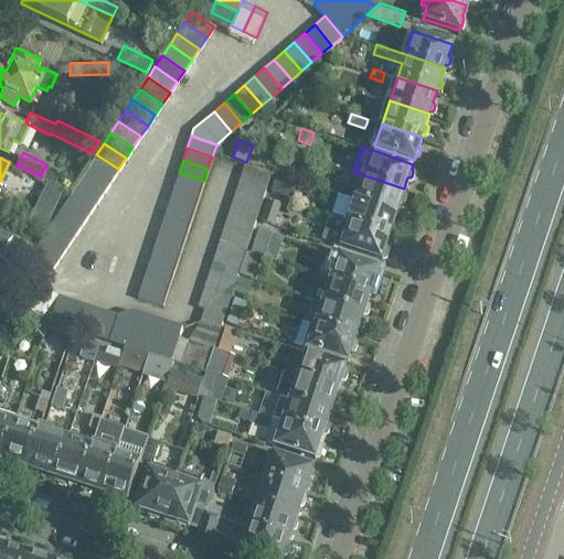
[(245,163),(241,175),(266,184),(270,171),(245,163)]
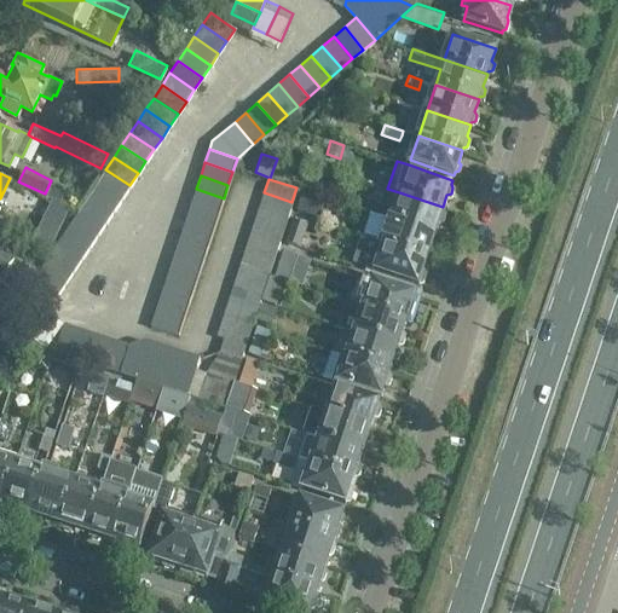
[(301,188),(295,208),(306,212),(312,191),(301,188)]
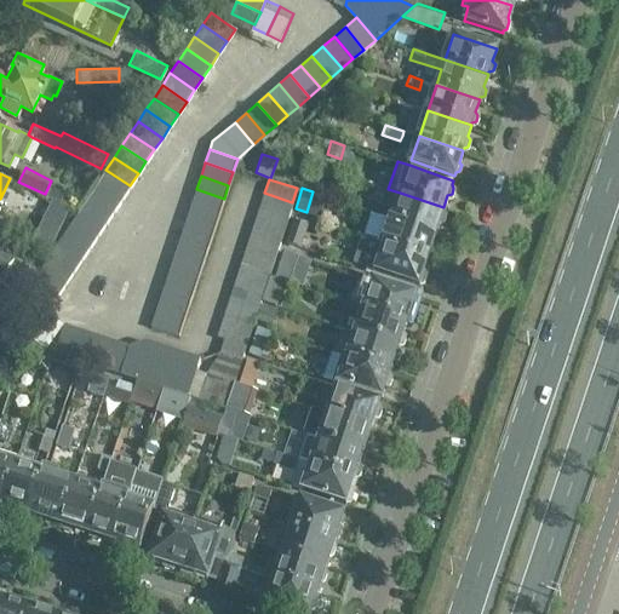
[(196,189),(191,204),(219,212),(224,199),(196,189)]
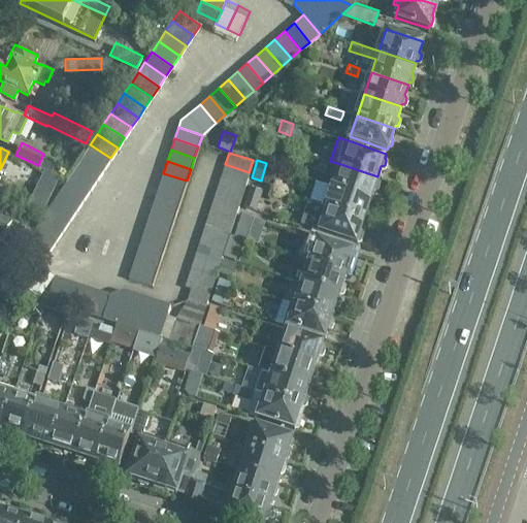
[(244,185),(249,172),(225,164),(221,176),(244,185)]
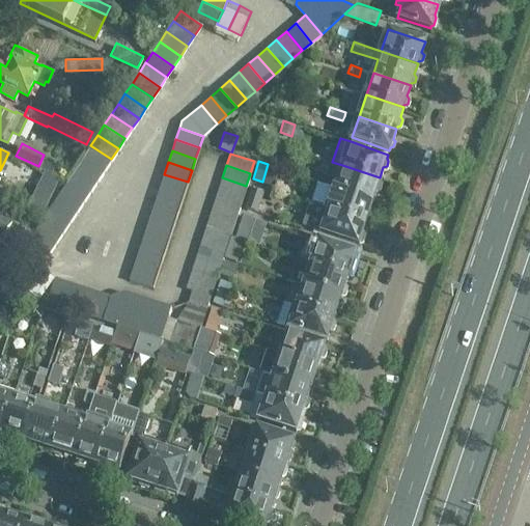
[(380,177),(342,165),(335,187),(372,198),(375,190),(380,189),(381,183),(379,180),(380,177)]
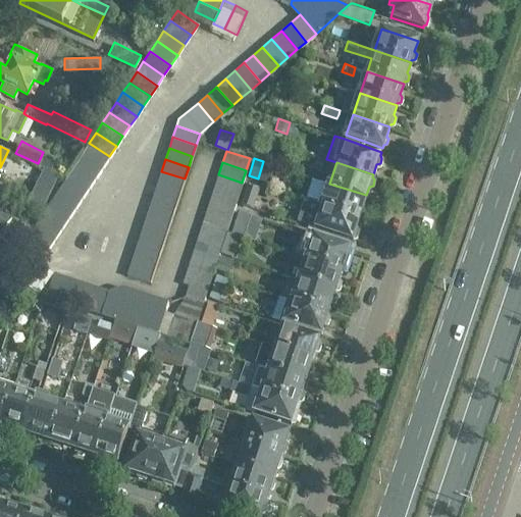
[(30,194),(45,201),(58,171),(43,164),(30,194)]
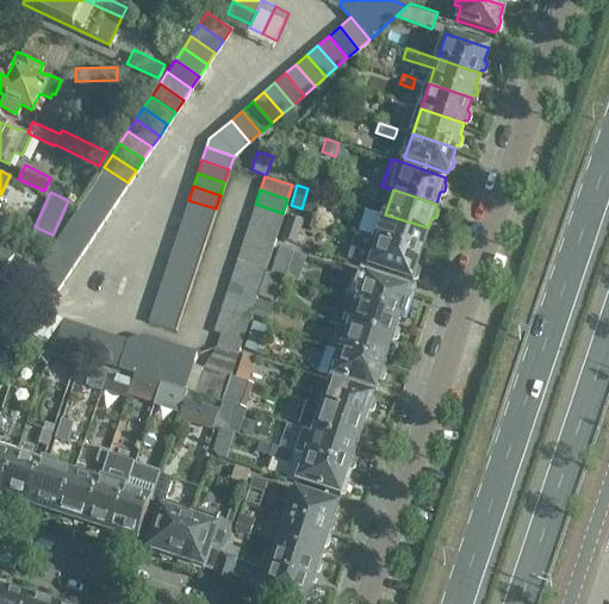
[(80,203),(104,218),(111,209),(87,192),(80,203)]
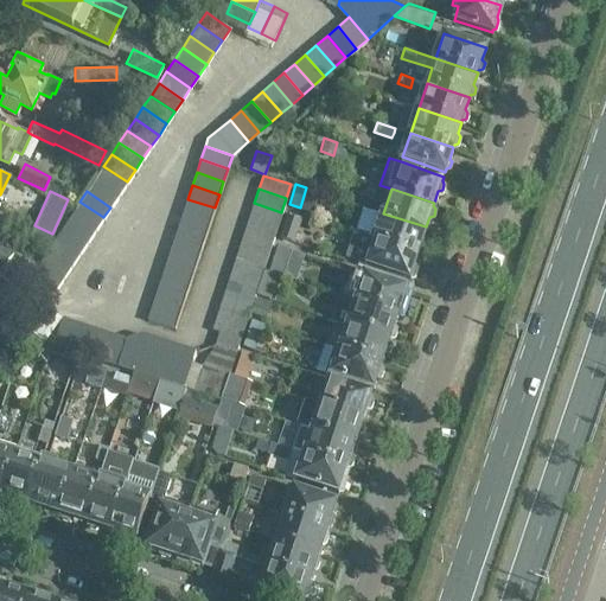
[(210,222),(215,208),(187,199),(183,212),(210,222)]
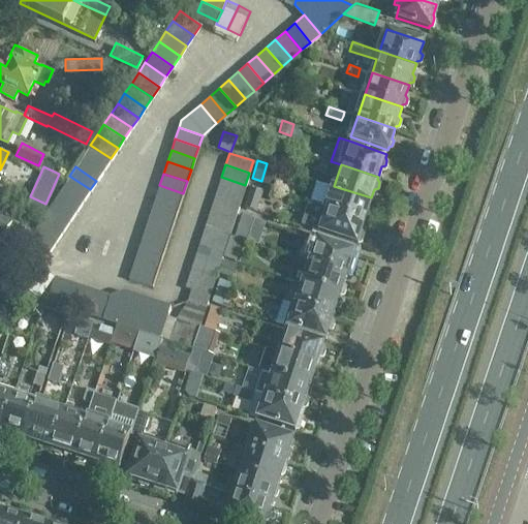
[(62,186),(83,199),(90,189),(69,176),(62,186)]
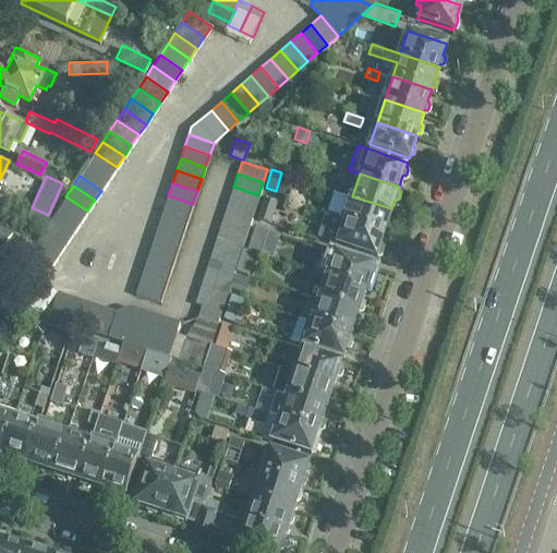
[(233,187),(229,200),(254,207),(258,195),(233,187)]
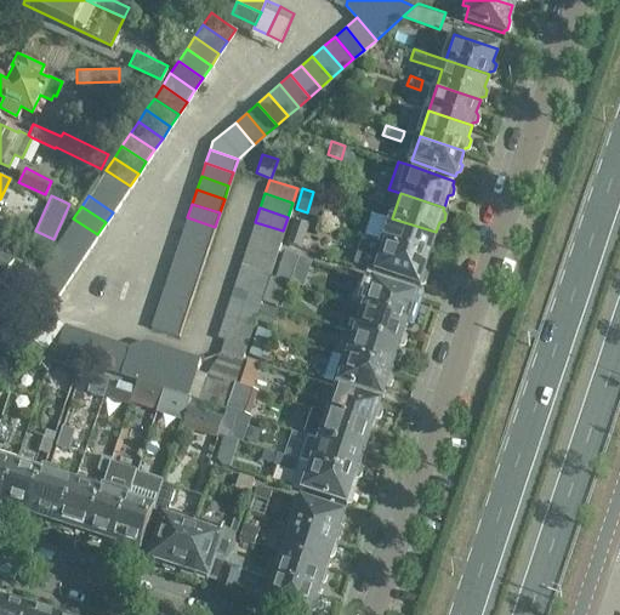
[(187,217),(183,231),(210,240),(215,227),(187,217)]
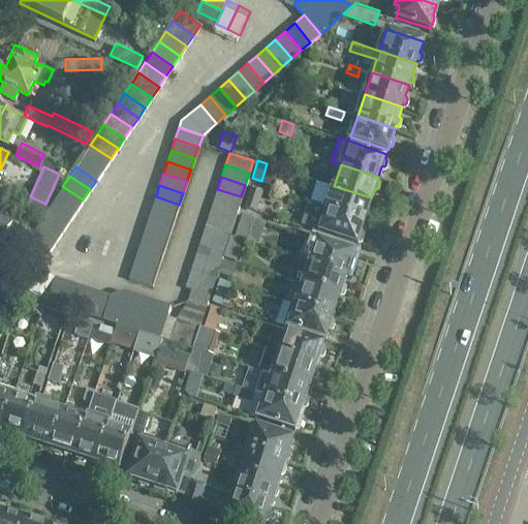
[(334,186),(327,208),(364,220),(365,218),(368,217),(370,212),(368,209),(371,197),(334,186)]
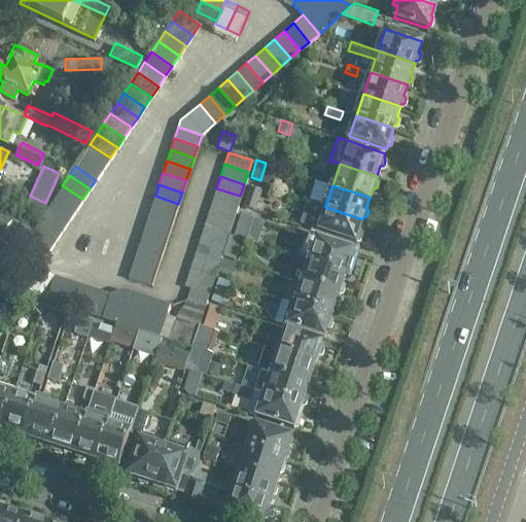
[(237,208),(240,196),(216,188),(212,200),(237,208)]
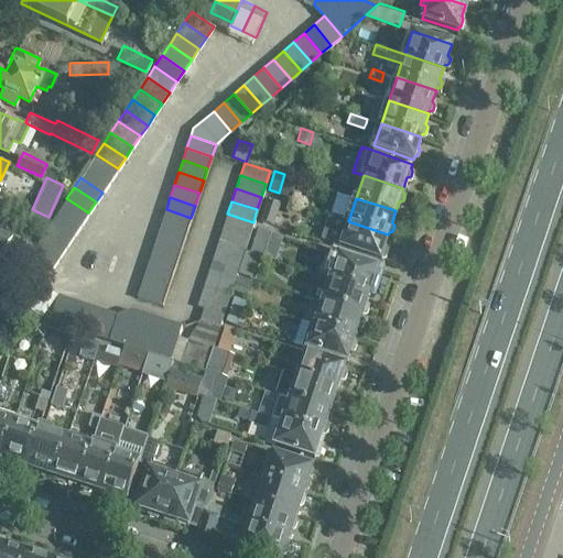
[(271,223),(275,212),(263,208),(259,220),(271,223)]
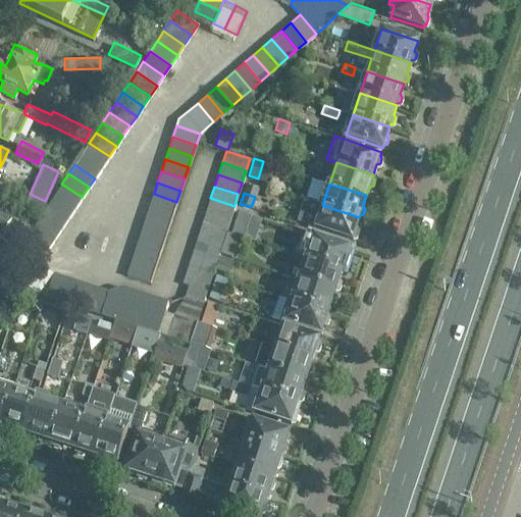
[(173,213),(176,202),(154,194),(150,205),(173,213)]
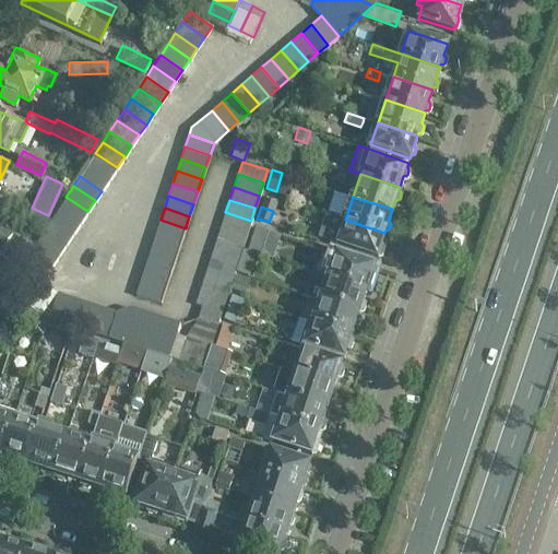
[(225,212),(221,225),(247,234),(251,221),(225,212)]
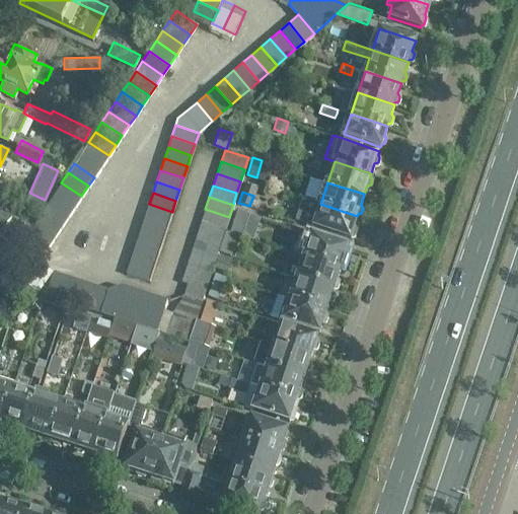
[(299,220),(313,225),(350,237),(351,234),(355,233),(356,228),(354,225),(357,216),(320,204),(306,200),(299,220)]
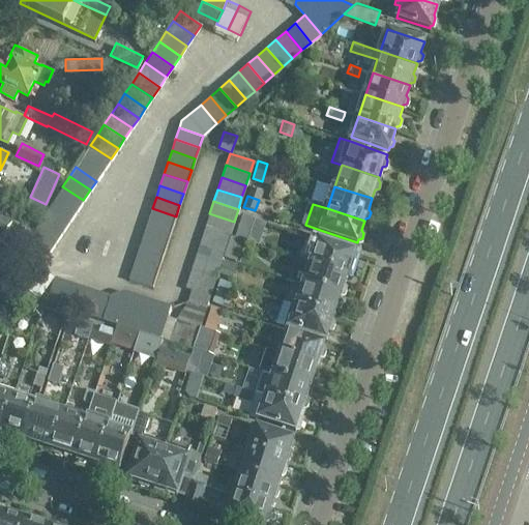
[(69,221),(49,207),(41,217),(62,231),(69,221)]
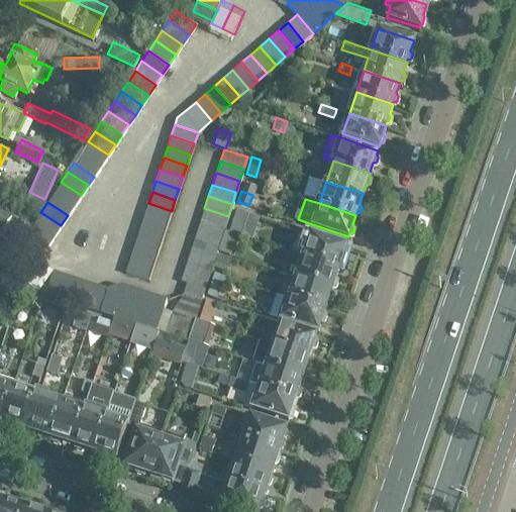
[(148,203),(144,214),(168,222),(172,211),(148,203)]
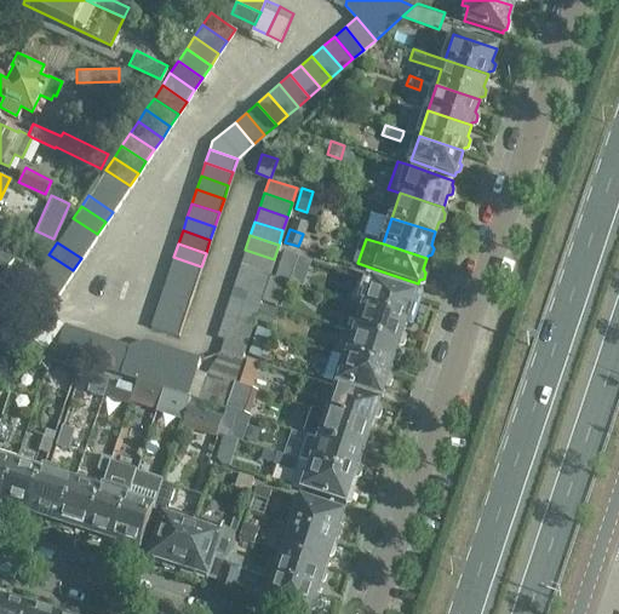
[(282,248),(274,275),(284,277),(282,279),(287,280),(297,253),(282,248)]
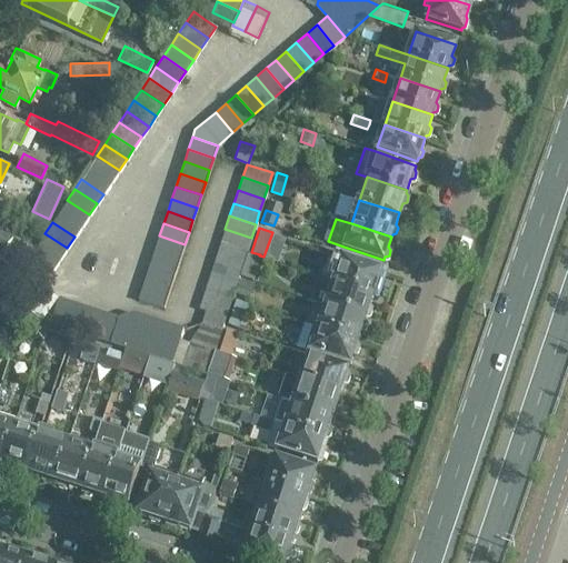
[(0,251),(3,253),(12,235),(0,229),(0,251)]
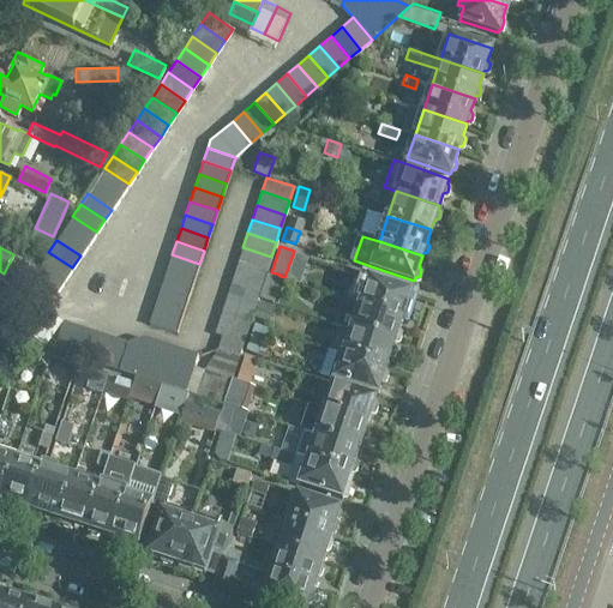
[(266,270),(271,257),(242,247),(238,262),(266,271),(266,270)]
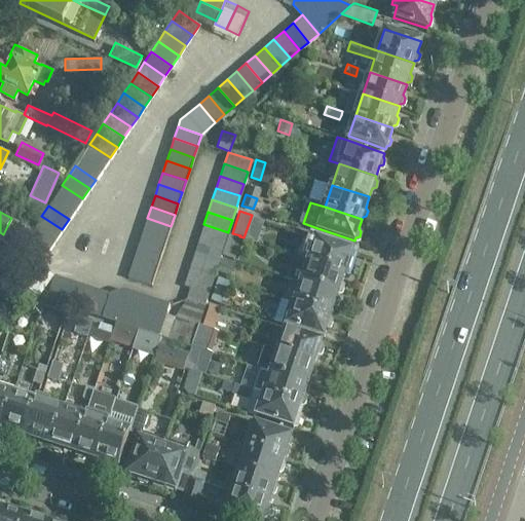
[(166,237),(171,226),(147,218),(143,230),(166,237)]
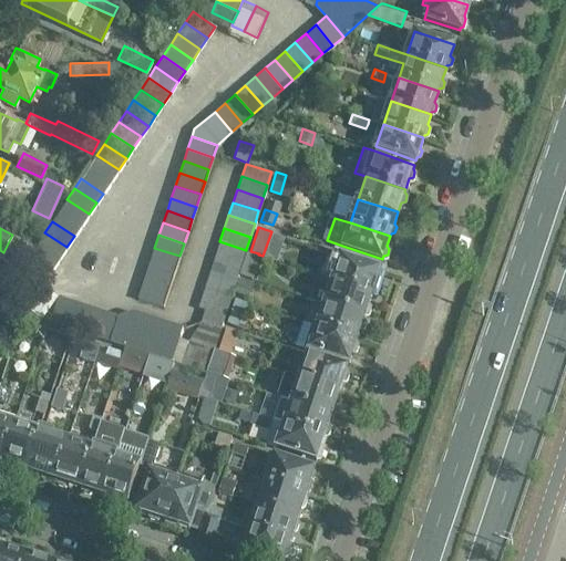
[(219,241),(215,255),(242,262),(246,250),(219,241)]
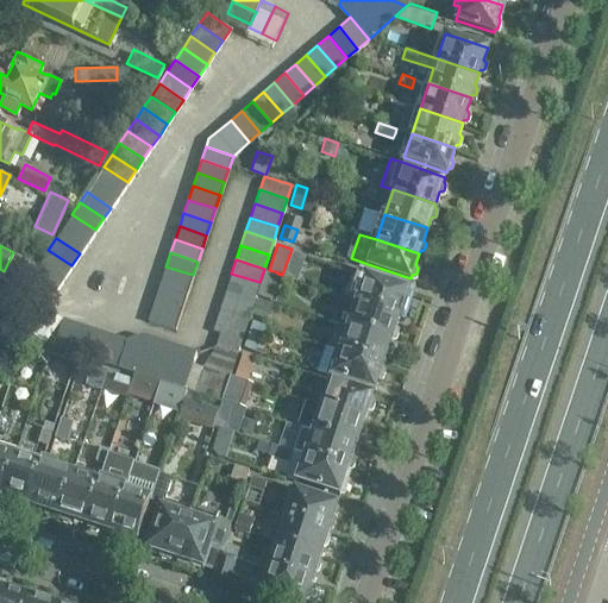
[(165,267),(162,280),(188,288),(193,275),(165,267)]
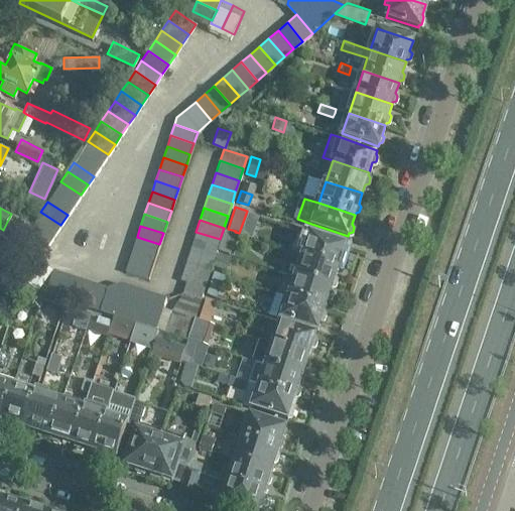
[(224,227),(224,228),(220,239),(217,248),(229,252),(235,232),(236,231),(228,229),(224,227)]
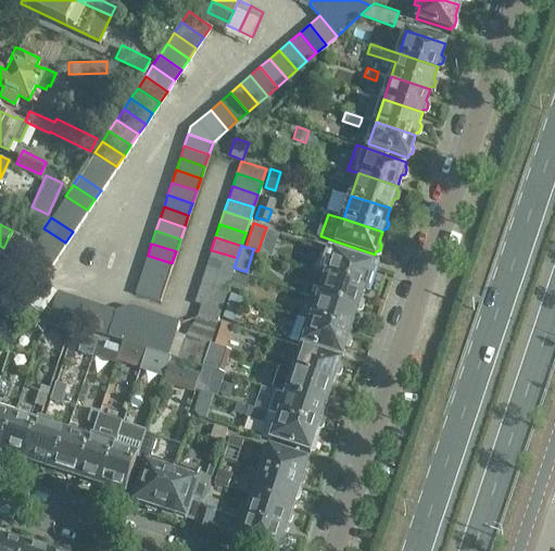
[(317,270),(326,273),(364,286),(365,285),(368,284),(370,277),(368,274),(373,262),(333,249),(330,259),(322,255),(317,270)]
